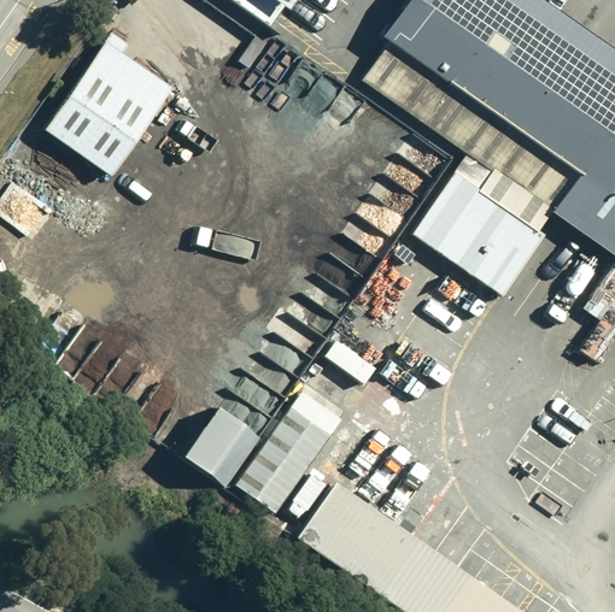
[(240,0),(273,23),(285,5),(292,11),(299,0),(240,0)]
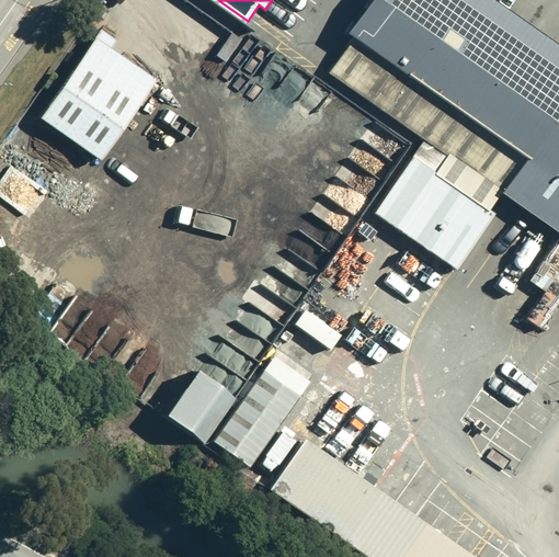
[(372,0),(349,33),(354,36),(331,69),(424,135),(503,190),(558,228),(558,45),(495,0),(372,0)]
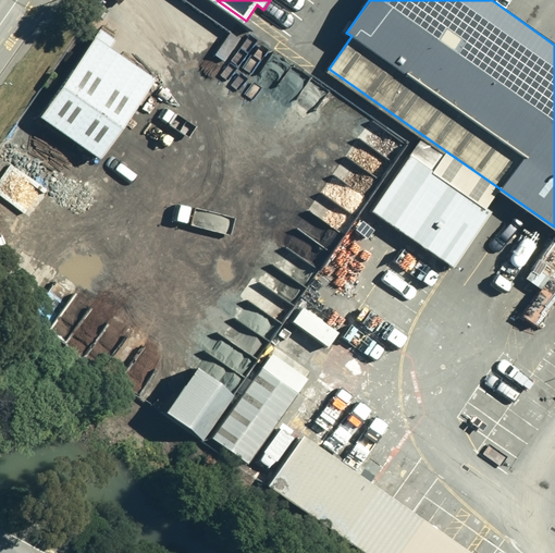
[(157,82),(97,39),(41,120),(100,161),(157,82)]
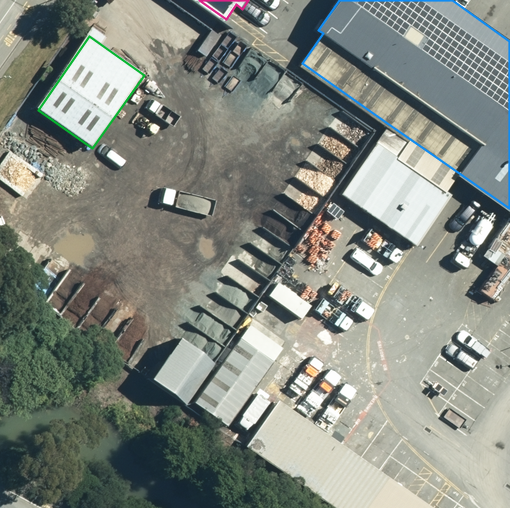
[(448,189),(459,173),(387,123),(339,189),(418,245),(453,193),(448,189)]
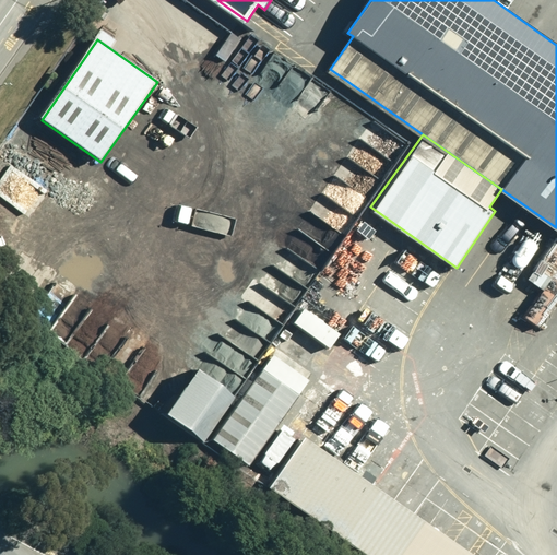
[(329,339),(300,316),(279,344),(307,366),(329,339)]
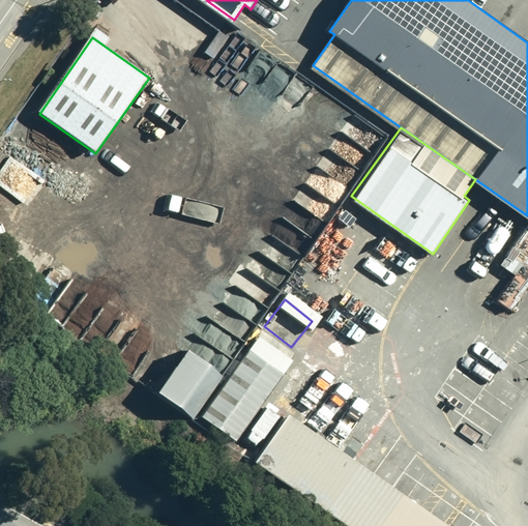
[(285,369),(252,347),(203,419),(236,441),(285,369)]
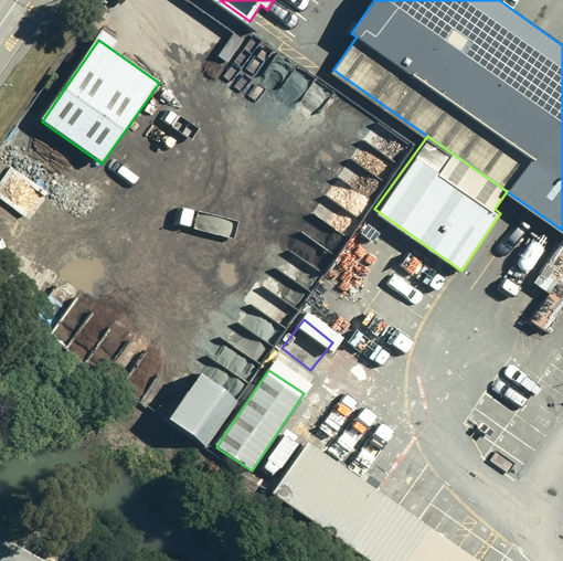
[(225,397),(199,379),(168,424),(194,442),(225,397)]
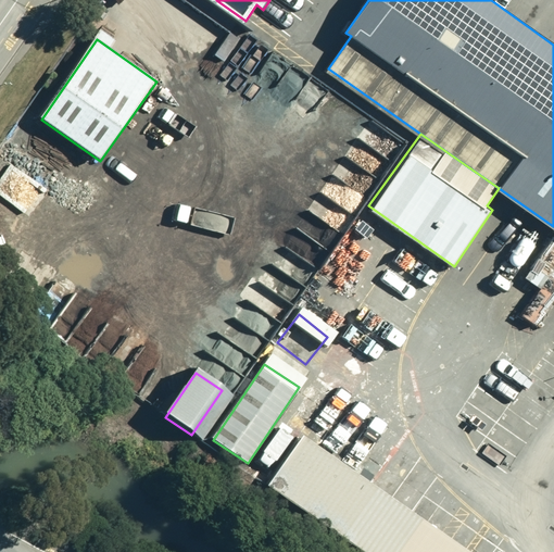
[(361,551),(400,551),(424,521),(303,434),(266,483),(361,551)]
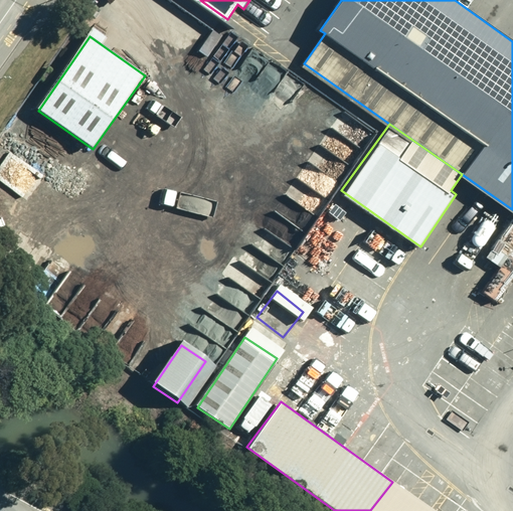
[(432,510),(392,482),(370,510),(432,510)]
